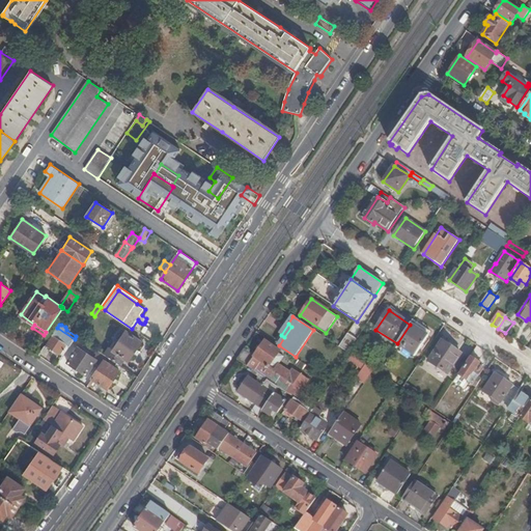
[(427,336),(410,325),(397,343),(396,344),(414,356),(427,336)]
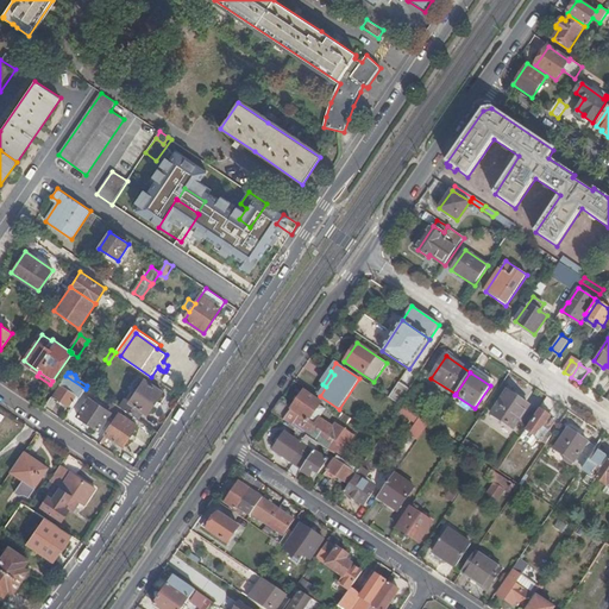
[(76,395),(80,397),(86,389),(66,376),(52,395),(61,400),(70,406),(76,395)]
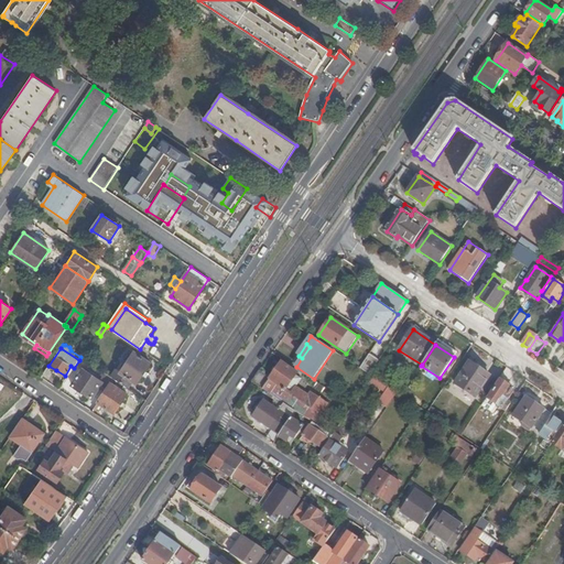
[(120,372),(133,381),(137,383),(150,362),(133,351),(125,367),(120,372)]
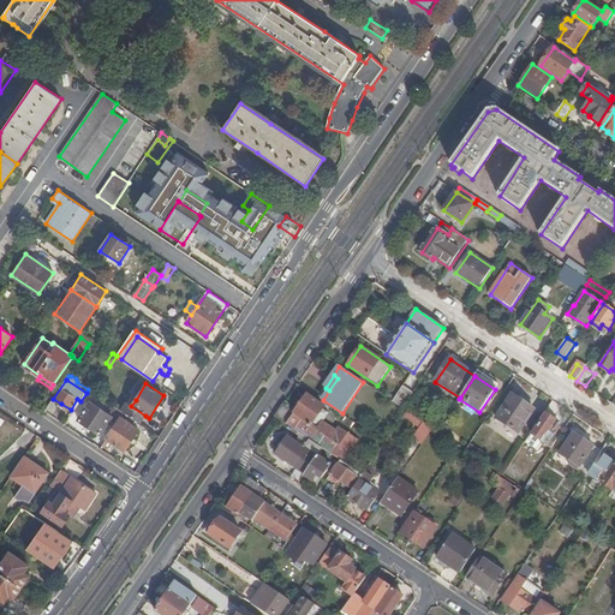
[(402,408),(413,394),(404,387),(393,402),(402,408)]
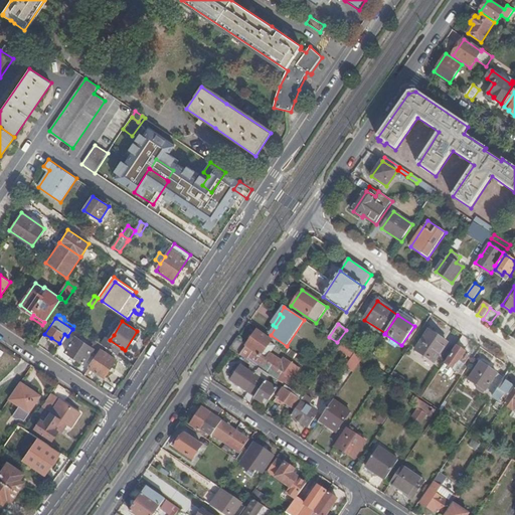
[(247,346),(237,339),(230,349),(240,356),(241,355),(261,368),(261,369),(264,371),(271,376),(286,386),(287,387),(300,368),(285,358),(283,361),(280,364),(269,357),(271,354),(266,351),(271,343),(272,341),(256,331),(247,346)]
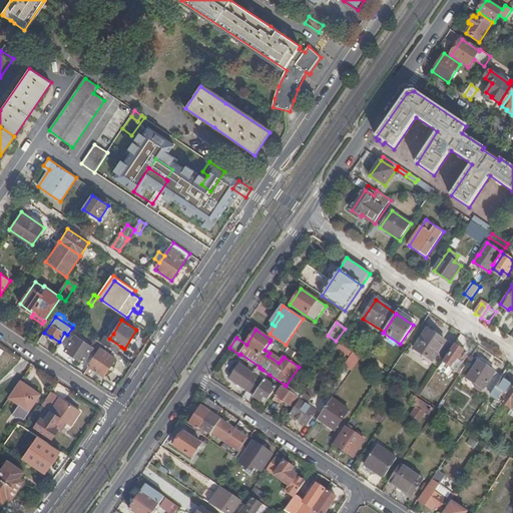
[(446,343),(427,330),(415,350),(433,362),(446,343)]
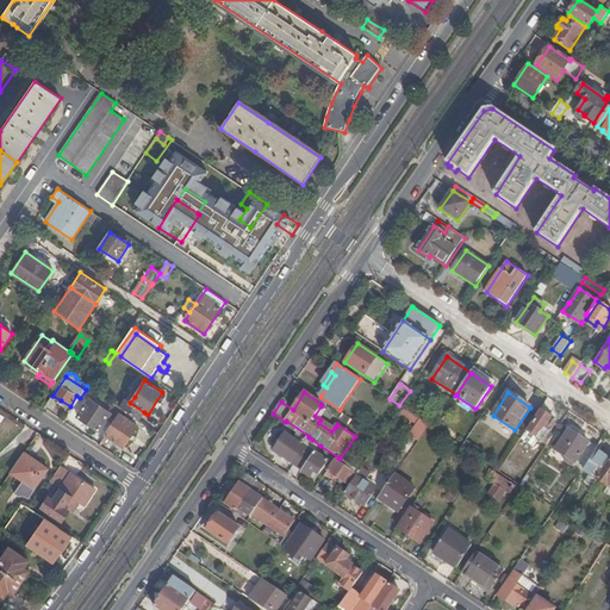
[(111,414),(89,399),(78,417),(87,423),(92,425),(99,431),(107,418),(111,414)]
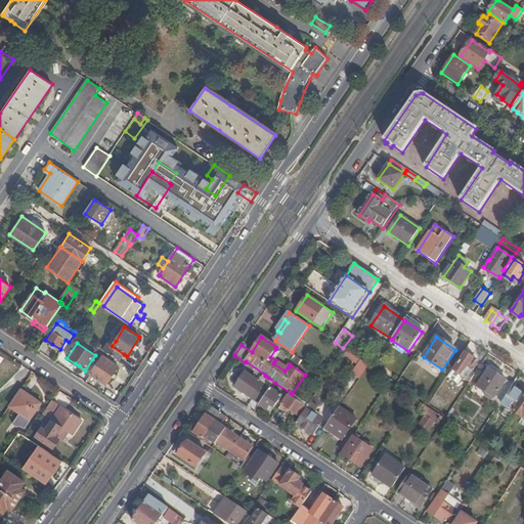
[(105,351),(119,360),(124,354),(112,346),(108,344),(103,350),(105,351)]
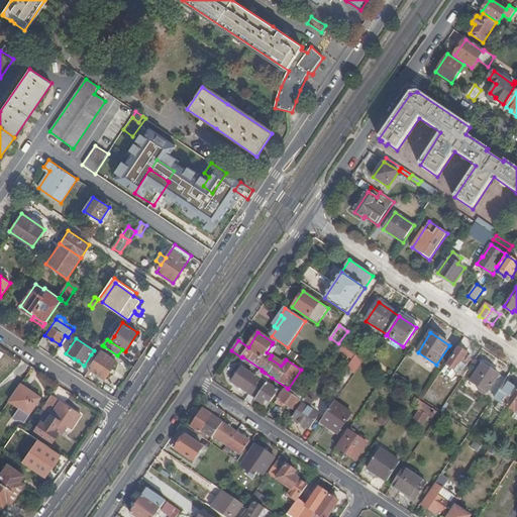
[(277,347),(272,344),(267,352),(272,355),(272,354),(277,347)]
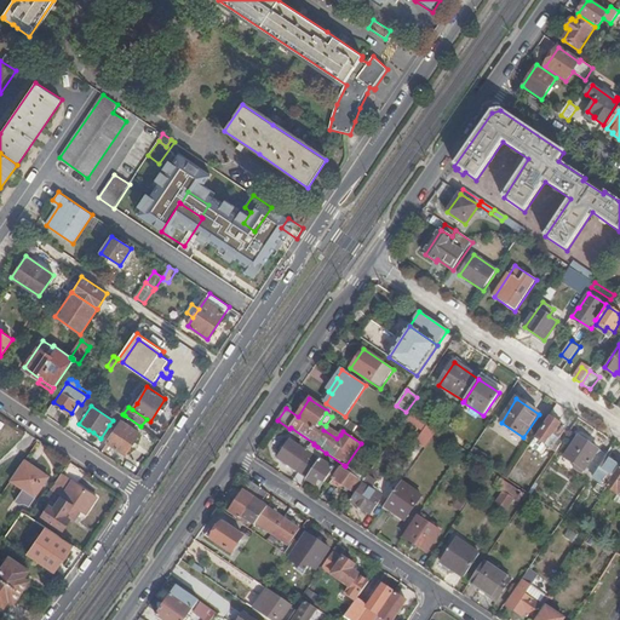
[(435,432),(411,415),(407,420),(422,430),(420,430),(423,432),(431,437),(435,432)]
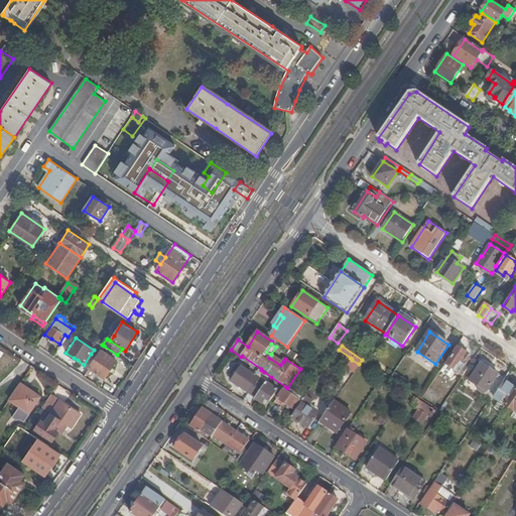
[(464,376),(468,369),(465,367),(471,358),(466,354),(467,353),(459,348),(446,365),(455,370),(464,376)]
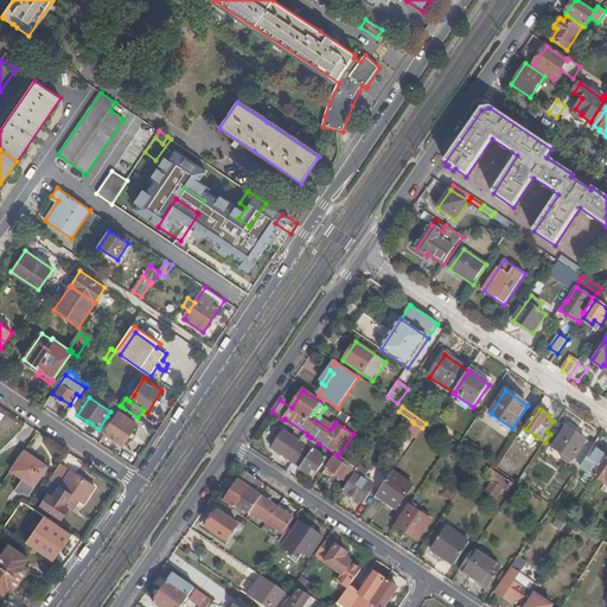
[(114,420),(106,433),(113,439),(122,445),(136,423),(119,413),(117,415),(114,420)]
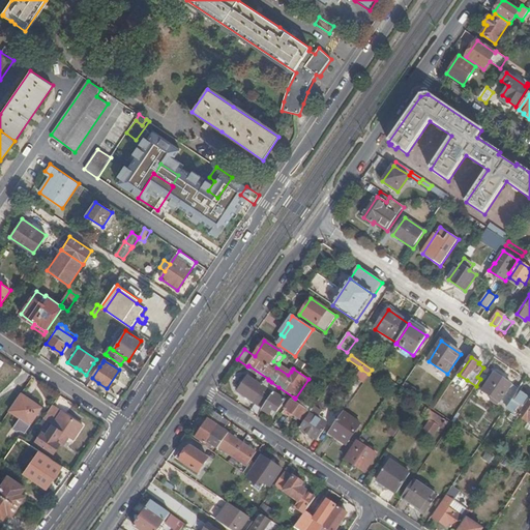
[(401,372),(386,361),(379,373),(393,382),(401,372)]
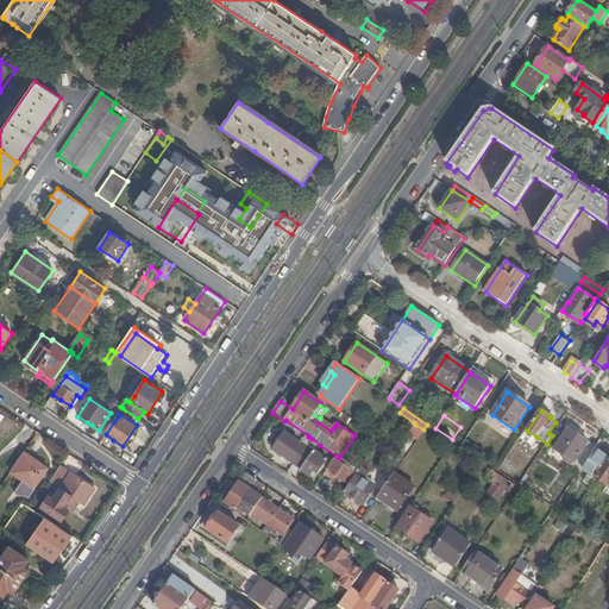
[(320,418),(320,419),(318,422),(331,431),(334,427),(320,418)]
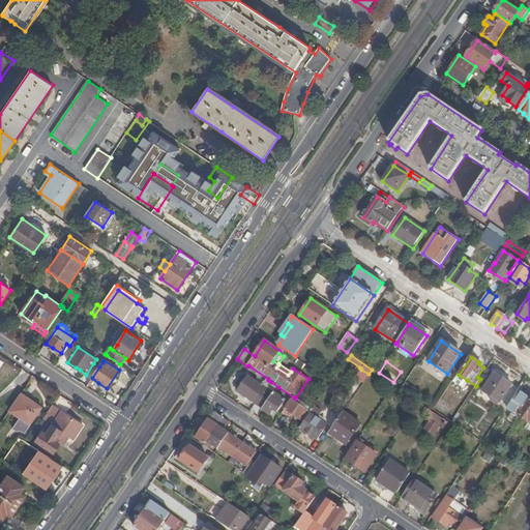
[(361,370),(356,378),(363,382),(369,374),(361,370)]
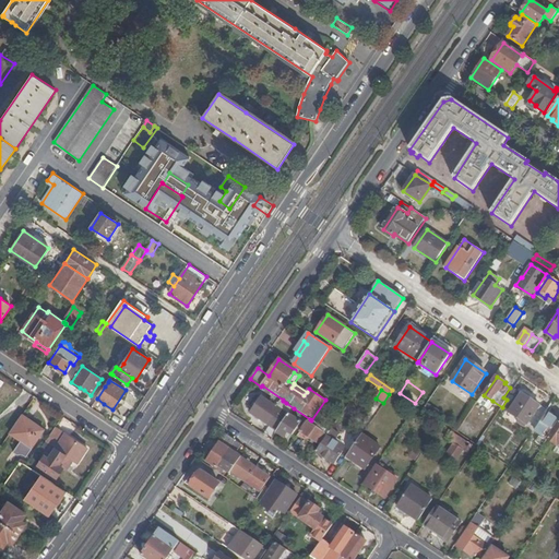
[(534,429),(547,411),(521,393),(509,412),(523,421),(525,423),(534,429)]
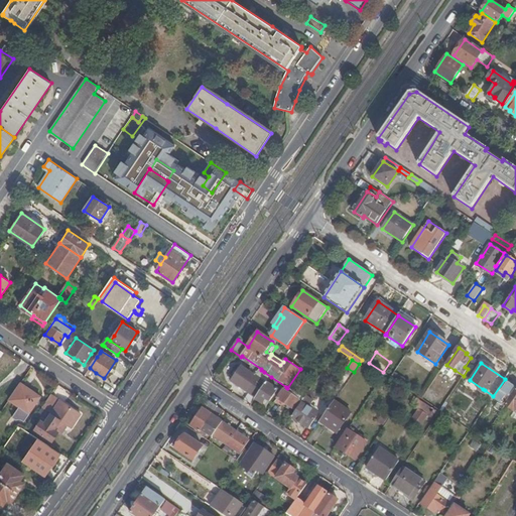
[(441,370),(450,376),(455,370),(446,365),(445,364),(441,370)]
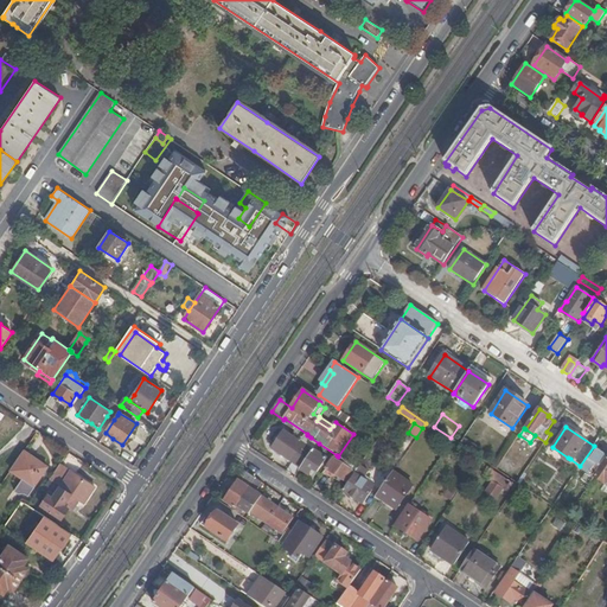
[(302,466),(313,451),(319,443),(311,438),(305,446),(283,432),(272,448),(292,462),(294,460),(302,466)]
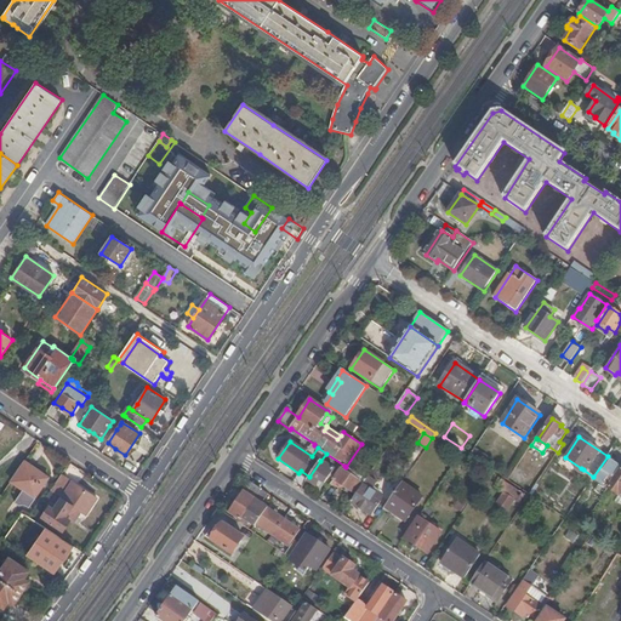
[(115,449),(108,443),(101,454),(109,459),(115,449)]
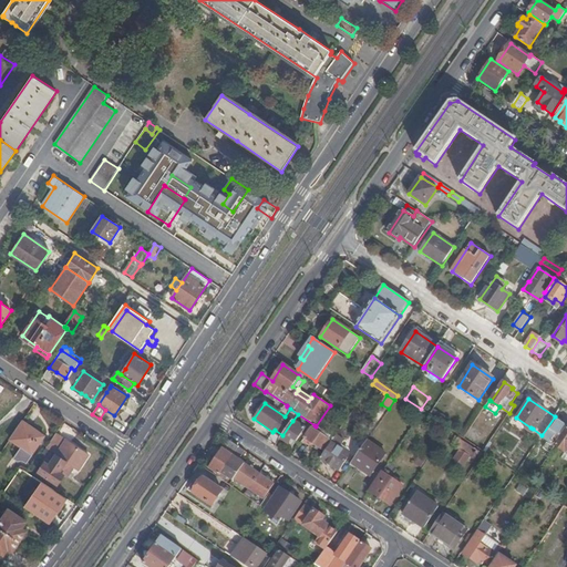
[(447,418),(434,409),(430,415),(443,425),(447,418)]
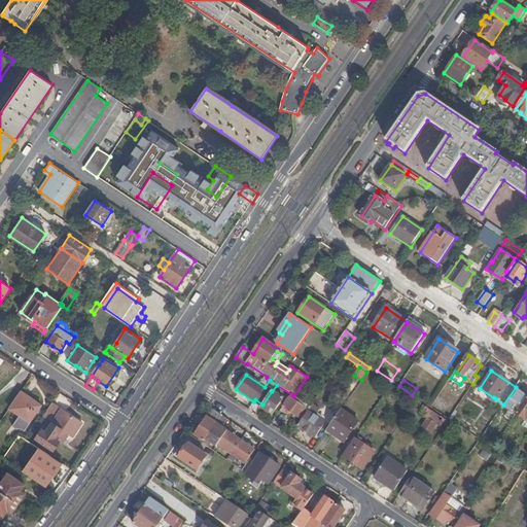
[(392,385),(387,393),(393,397),(398,389),(392,385)]
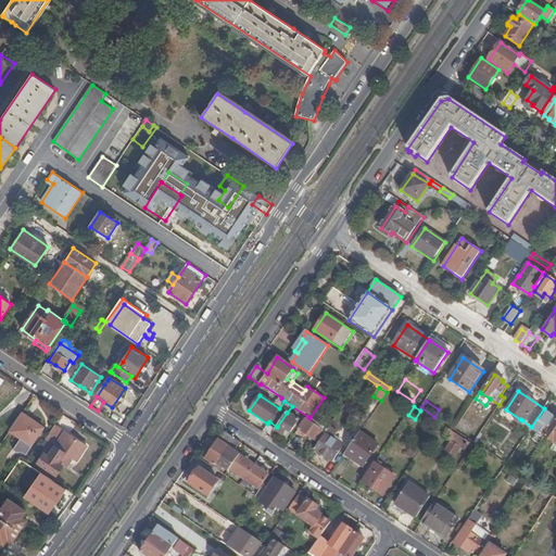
[(545,437),(555,419),(543,412),(532,428),(545,437)]
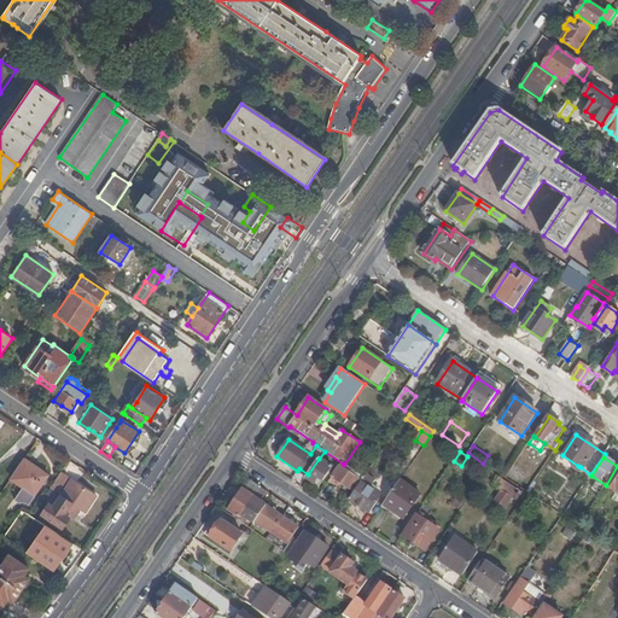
[(48,474),(25,459),(11,479),(23,487),(15,499),(19,502),(22,502),(27,502),(29,505),(36,495),(35,495),(48,474)]
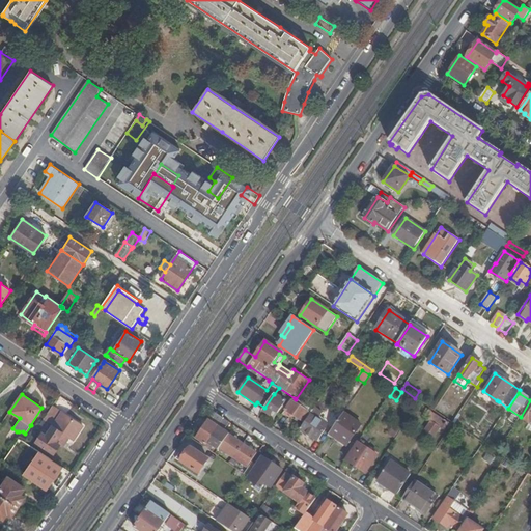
[(263,410),(262,411),(270,416),(273,412),(277,414),(285,401),(274,394),(264,408),(263,410)]
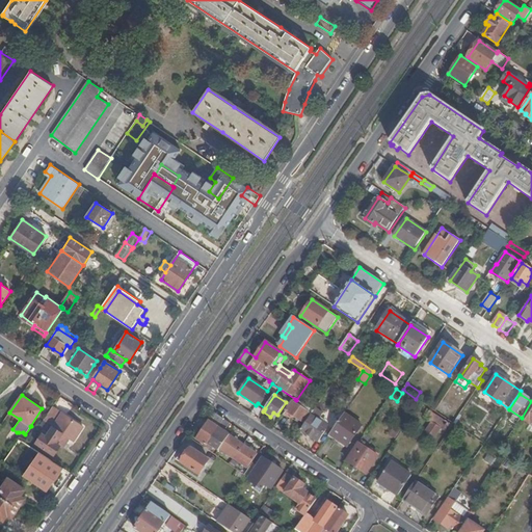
[(531,401),(522,418),(531,425),(531,401)]
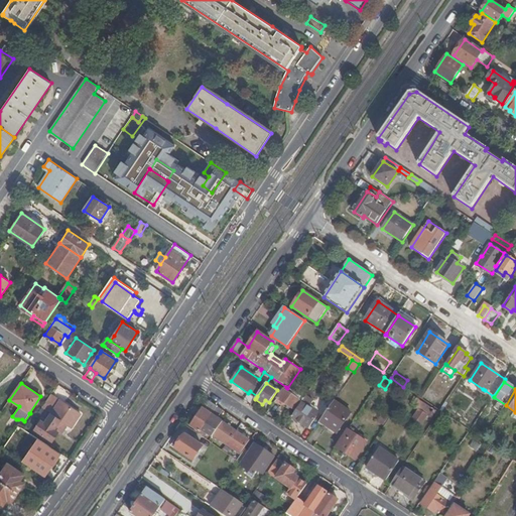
[(295,411),(304,399),(301,397),(299,400),(284,390),(277,399),(295,411)]
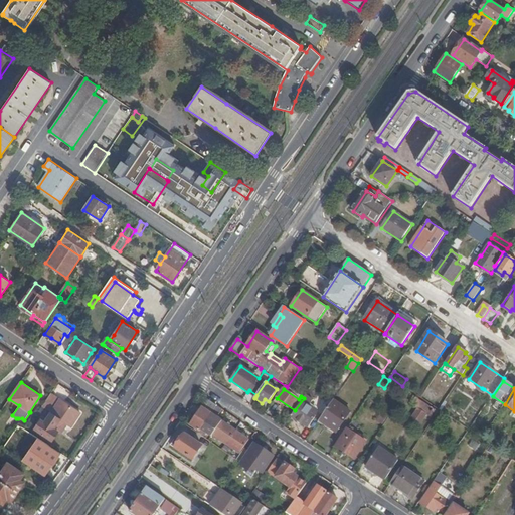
[(58,397),(51,392),(43,404),(49,409),(58,397)]
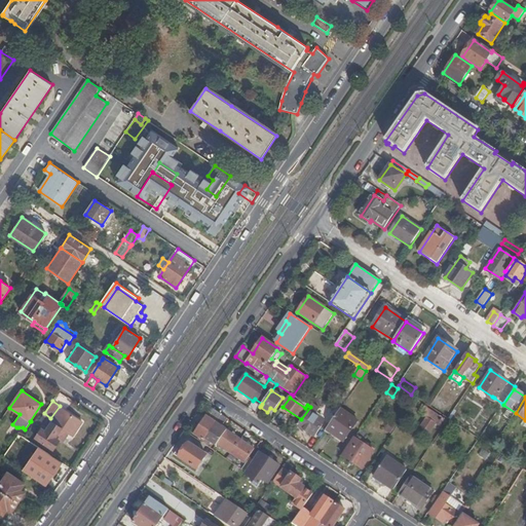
[(322,406),(314,401),(310,407),(301,419),(297,425),(314,437),(325,422),(314,415),(322,406)]
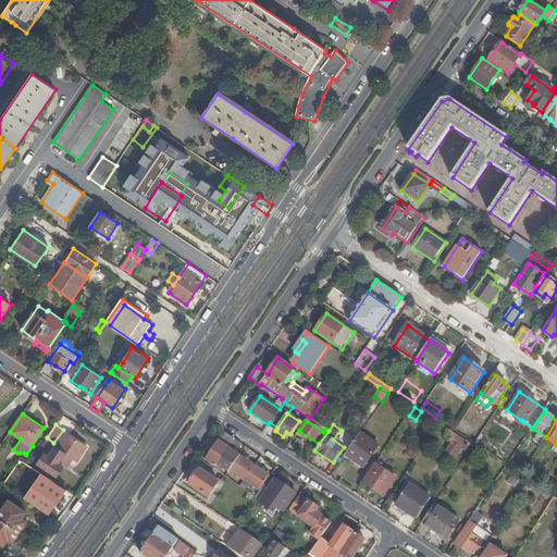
[(65,432),(63,430),(53,443),(57,445),(65,432)]
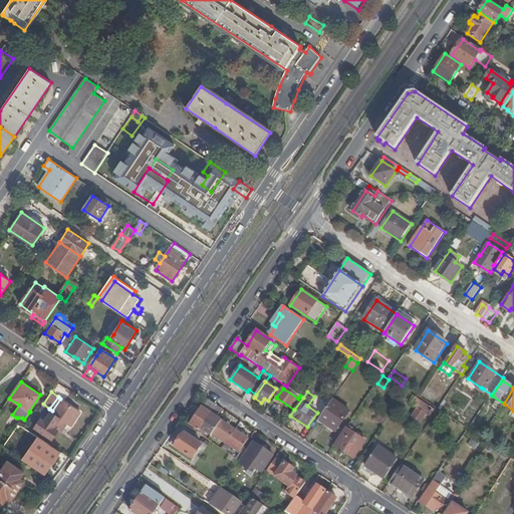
[(408,401),(402,397),(397,406),(402,409),(408,401)]
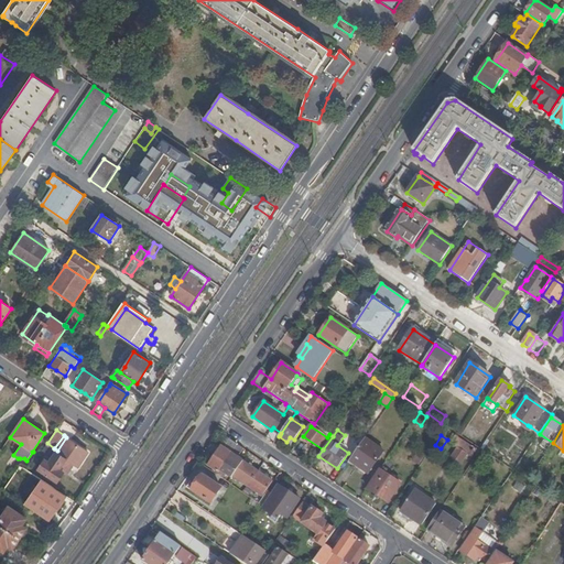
[(238,444),(226,436),(219,446),(221,447),(208,466),(218,473),(219,473),(238,444)]
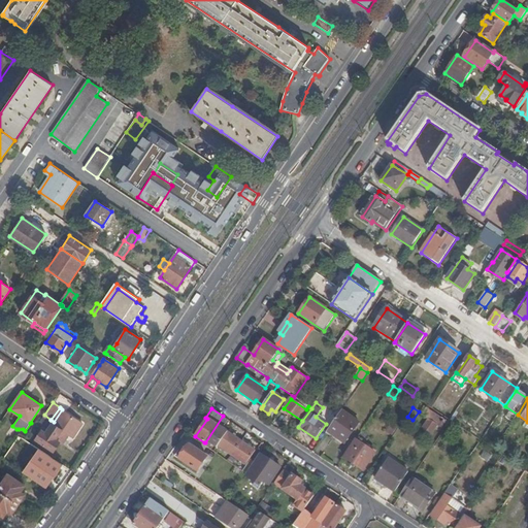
[(446,422),(426,408),(421,415),(429,420),(423,428),(432,434),(437,426),(441,428),(446,422)]
